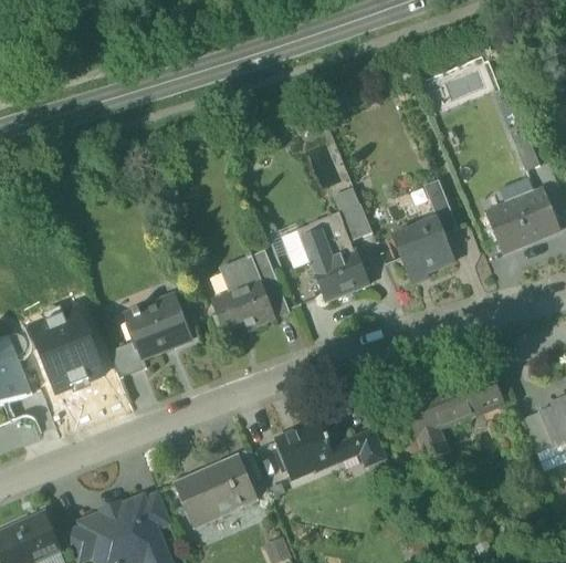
[(511,132),(526,170),(541,165),(524,126),(511,132)]
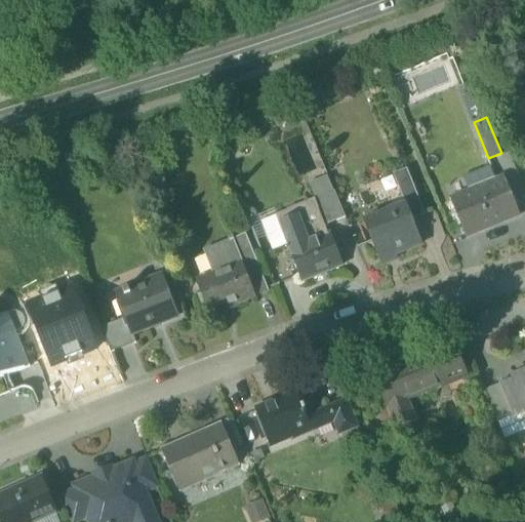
[(394,172),(403,196),(416,191),(407,166),(394,172)]
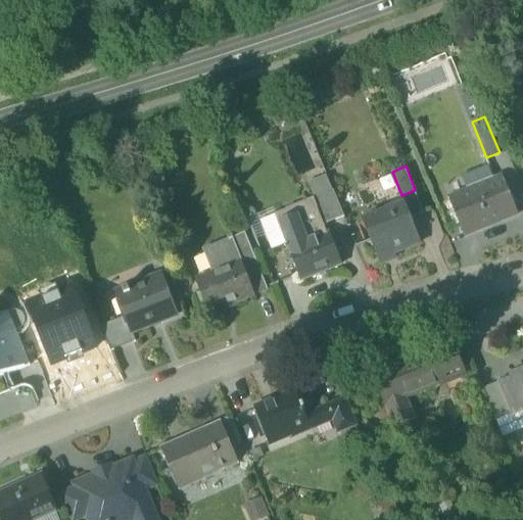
[(306,181),(313,197),(333,189),(327,173),(306,181)]
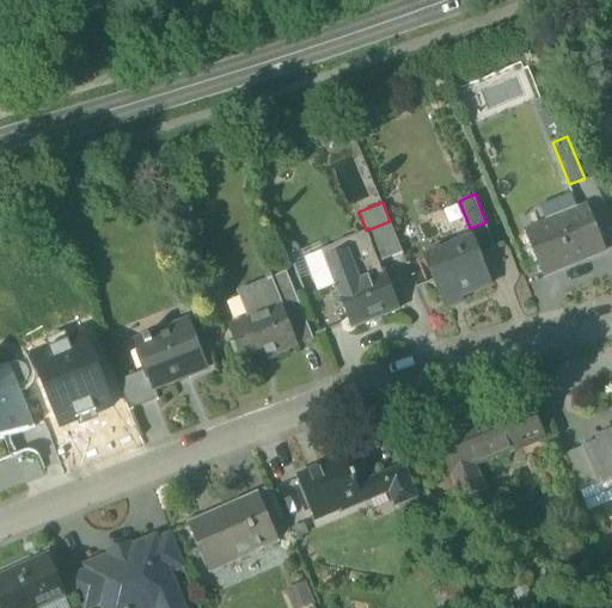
[(526,229),(543,271),(605,246),(588,204),(526,229)]
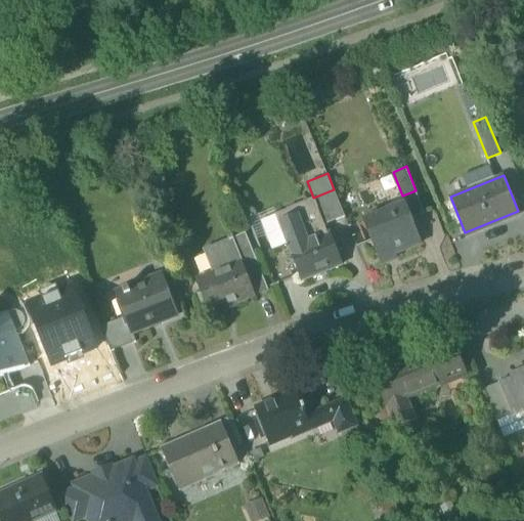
[(313,198),(324,223),(345,215),(334,188),(334,189),(313,198)]
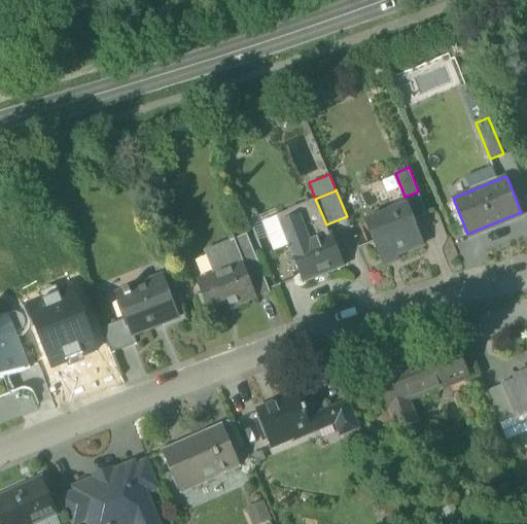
[(419,194),(418,191),(405,197),(408,204),(409,204),(414,217),(426,212),(419,194)]
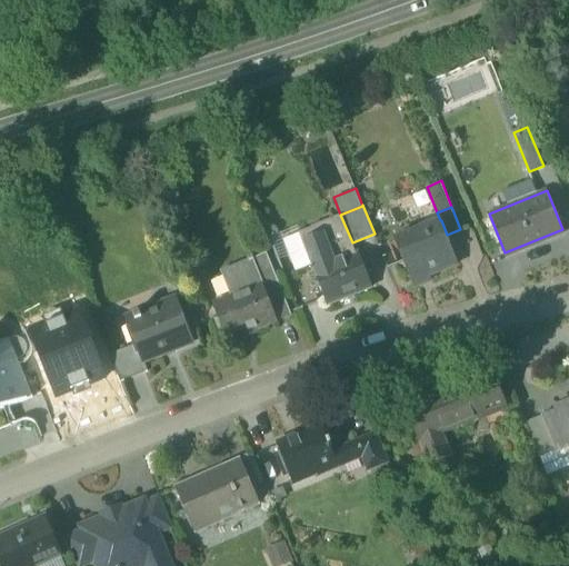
[(312,262),(315,268),(356,252),(352,242),(340,215),(312,225),(317,235),(303,239),(312,262)]
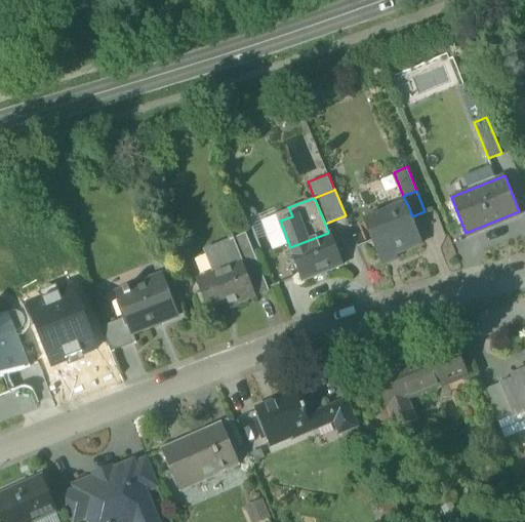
[(365,221),(378,253),(394,247),(396,252),(422,241),(412,216),(407,203),(406,203),(365,221)]
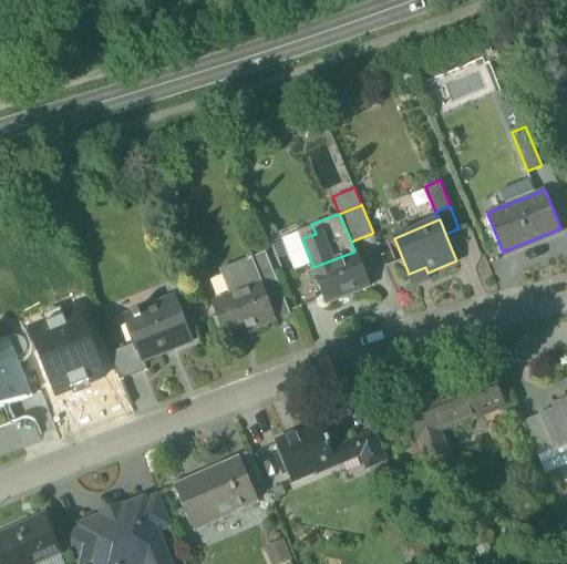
[(295,268),(311,262),(302,238),(297,224),(269,235),(278,258),(289,254),(295,268)]
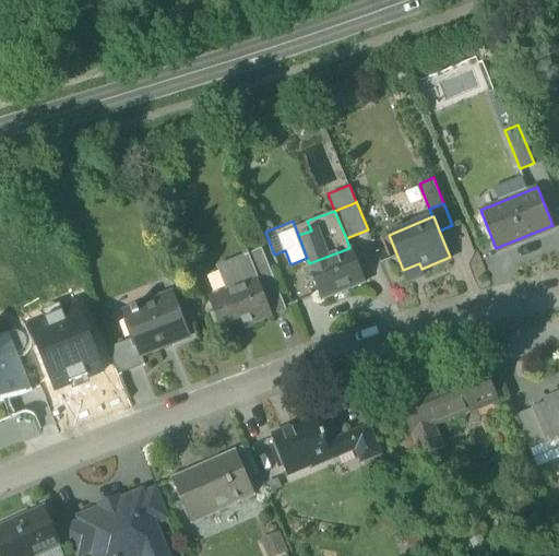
[(259,278),(272,312),(285,307),(261,247),(248,252),(259,278)]
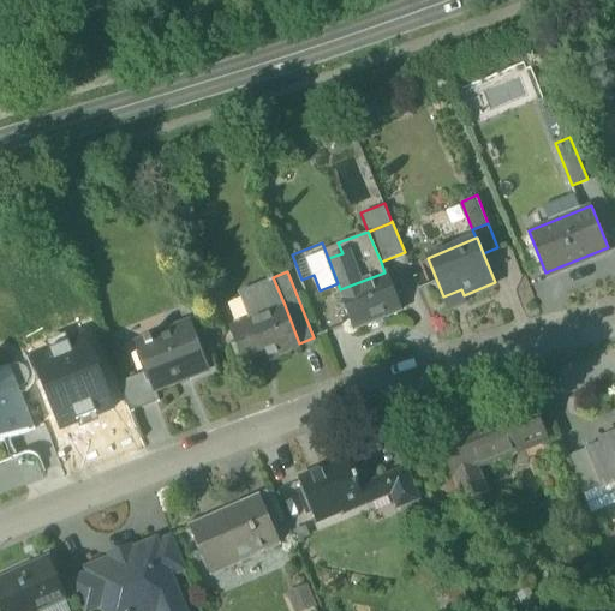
[(387,271),(384,273),(340,289),(354,325),(401,307),(387,271)]
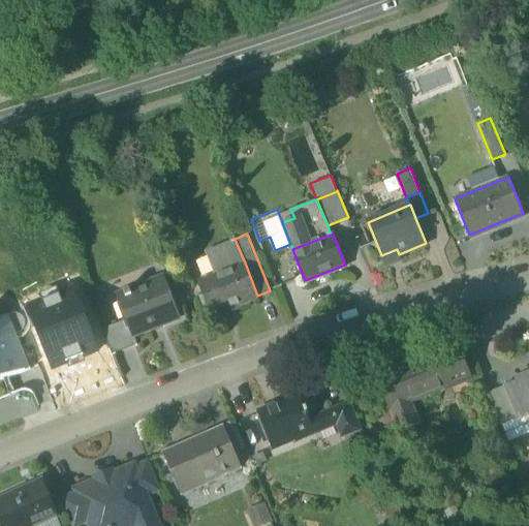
[(206,250),(215,274),(216,275),(245,263),(235,239),(206,250)]
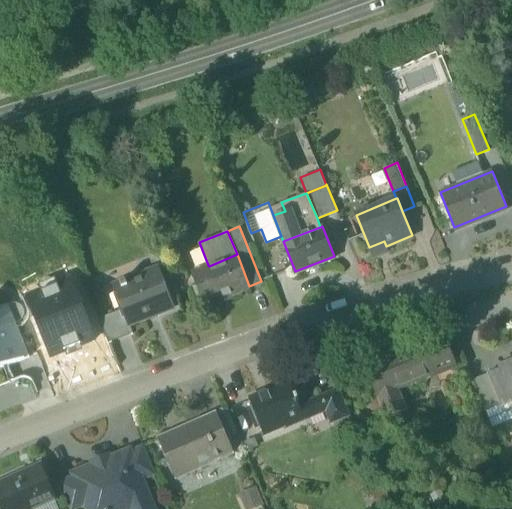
[(249,286),(237,254),(209,266),(208,265),(194,271),(194,272),(191,273),(202,300),(229,289),(230,294),(249,286)]
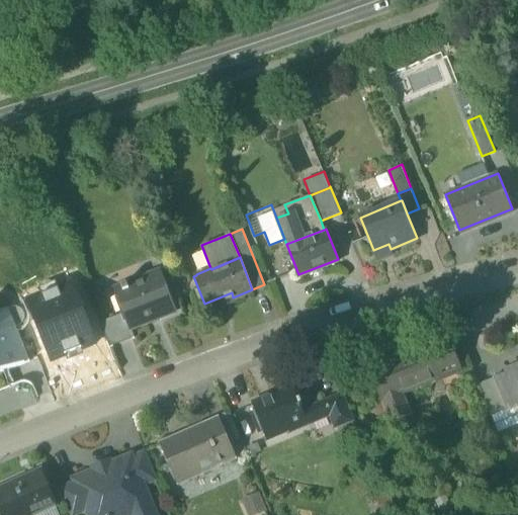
[(122,312),(130,329),(132,328),(149,321),(149,317),(175,307),(160,268),(142,275),(143,279),(114,290),(122,312)]
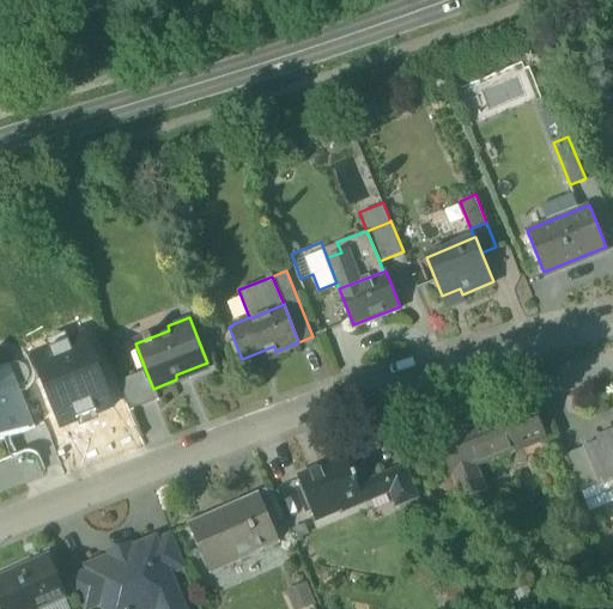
[(84,333),(95,360),(109,354),(98,328),(84,333)]
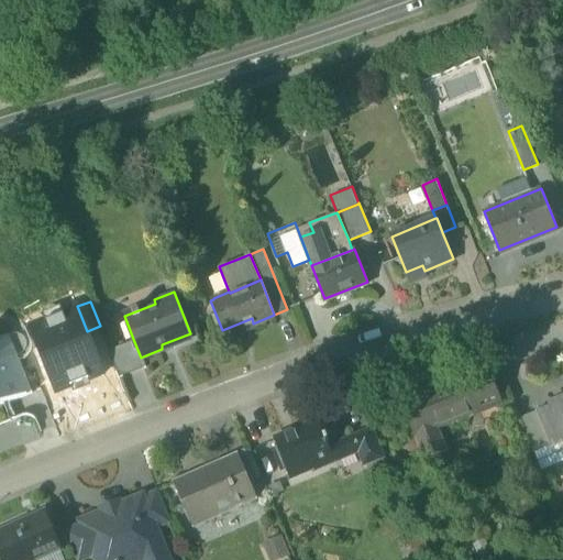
[(87,331),(77,306),(31,325),(57,391),(103,372),(87,331)]
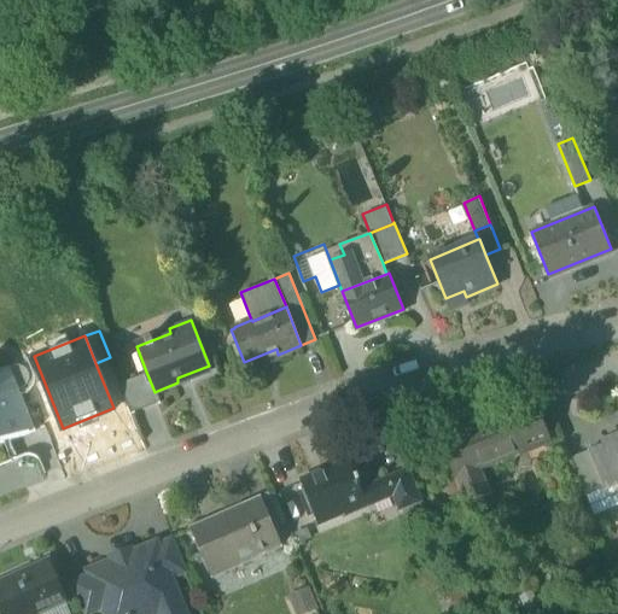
[(277,349),(244,362),(246,367),(278,355),(277,349)]
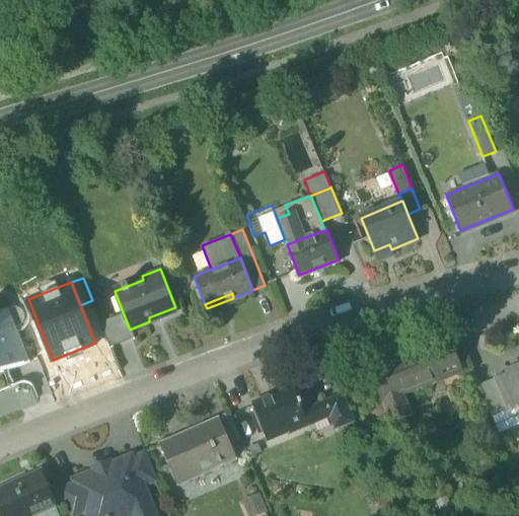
[(16,325),(21,323),(23,320),(25,315),(23,309),(19,306),(15,305),(10,306),(0,310),(0,370),(26,360),(13,326),(16,325)]
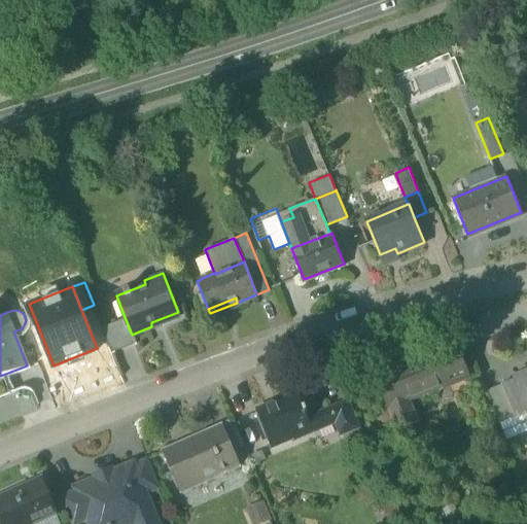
[(102,326),(111,351),(137,341),(134,334),(132,335),(125,317),(102,326)]
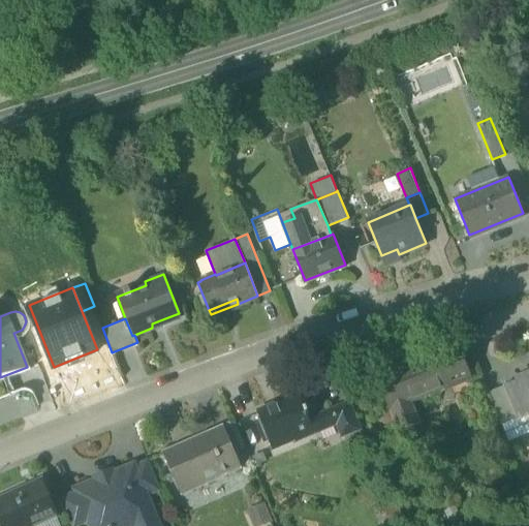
[(13,333),(27,367),(30,367),(17,332),(13,333)]
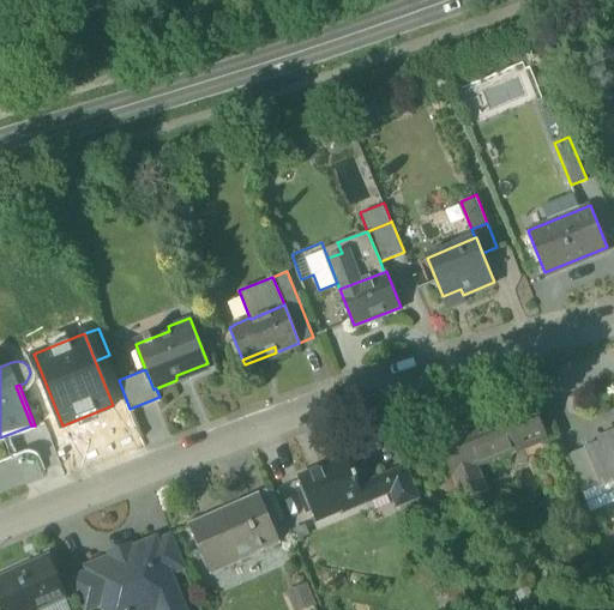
[(530,398),(504,408),(516,436),(521,434),(523,442),(545,434),(530,398)]
